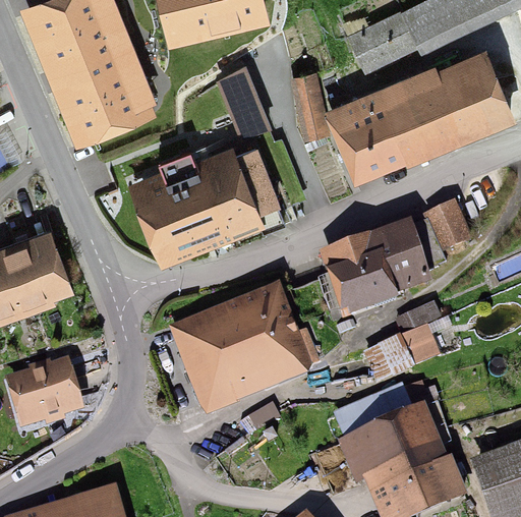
[(20,0),(78,141),(155,111),(110,0),(20,0)]
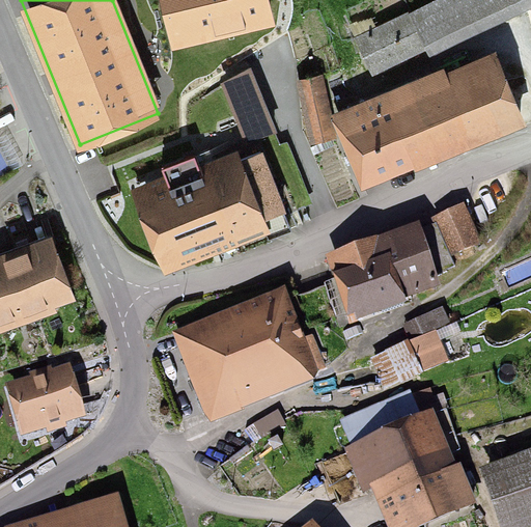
[(162,0),(172,43),(276,18),(272,0),(162,0)]
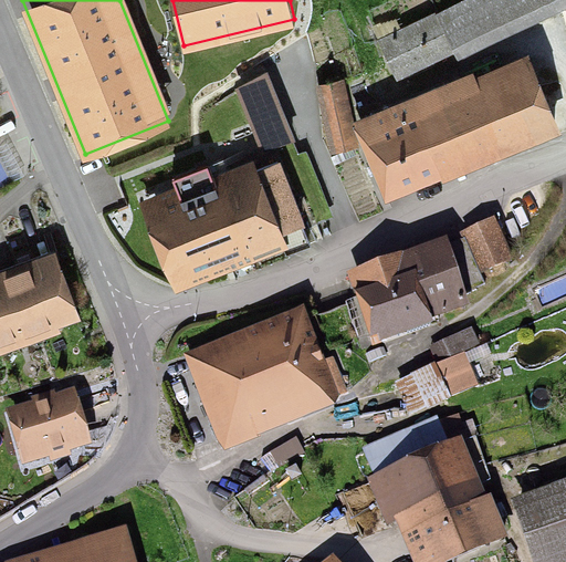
[(447,0),(377,34),(397,74),(551,0),(447,0)]
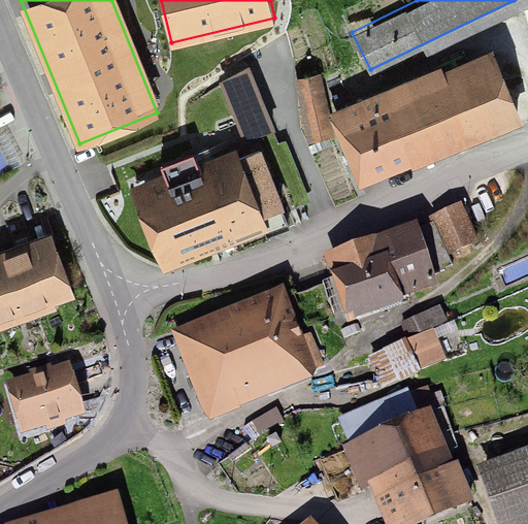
[(475,133),(519,115),(493,55),(390,98),(386,90),(332,112),(357,173),(411,151),(409,145),(469,120),(475,133)]
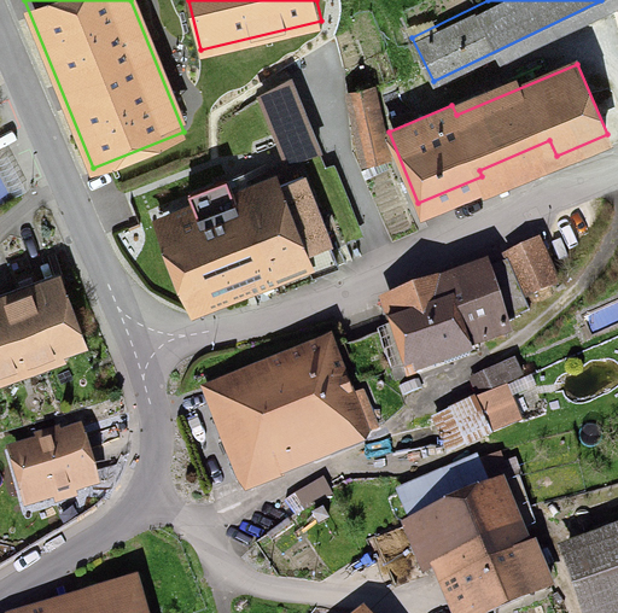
[(322,147),(292,70),(257,89),(285,161),(322,147)]
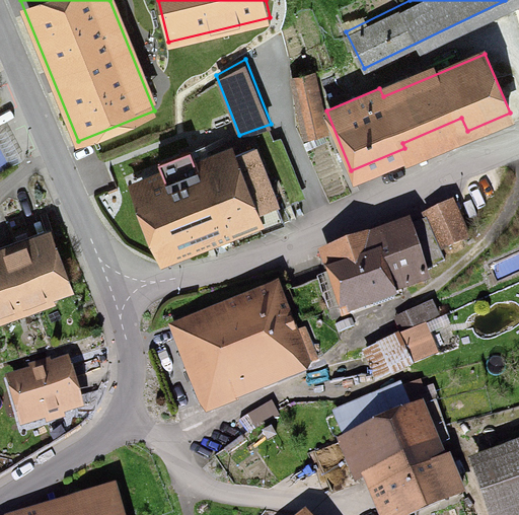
[(304,129),(324,125),(314,75),(295,79),(304,129)]
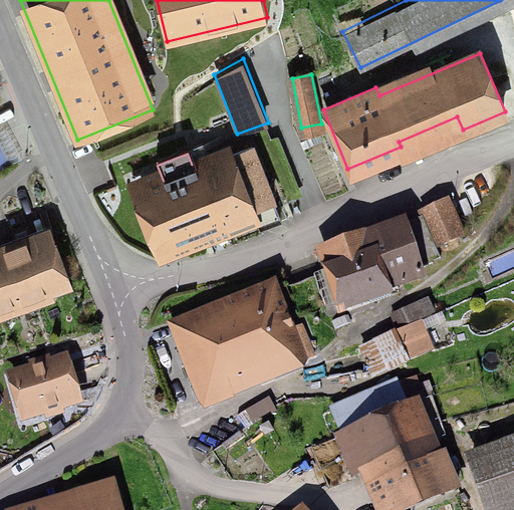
[(275,198),(277,198),(255,140),(234,148),(228,131),(190,146),(189,144),(157,156),(160,164),(127,177),(159,259),(263,219),(264,222),(282,215),(275,198)]
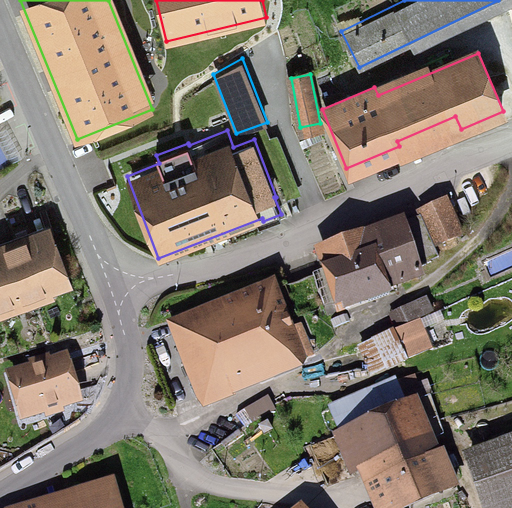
[(436,244),(465,230),(448,194),(416,209),(419,214),(406,219),(405,215),(313,246),(335,305),(342,303),(344,308),(392,290),(392,286),(424,274),(421,263),(439,253),(436,244)]
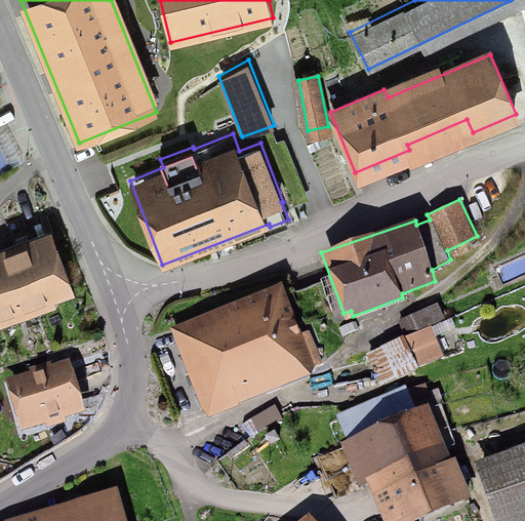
[(69,286),(50,235),(42,238),(0,252),(0,324),(6,322),(2,310),(69,286)]
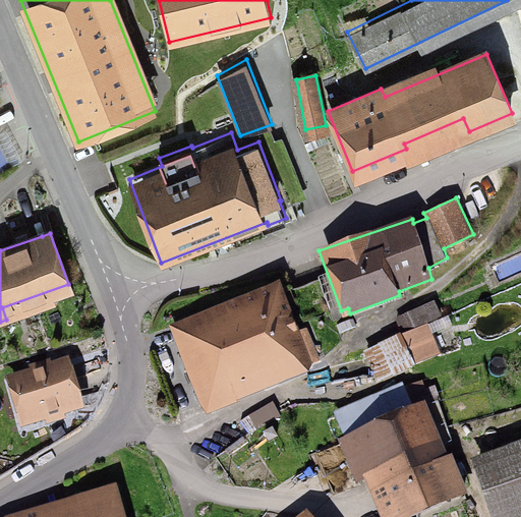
[(207,413),(309,371),(313,360),(319,358),(307,326),(299,328),(280,280),(169,324),(201,405),(207,413)]
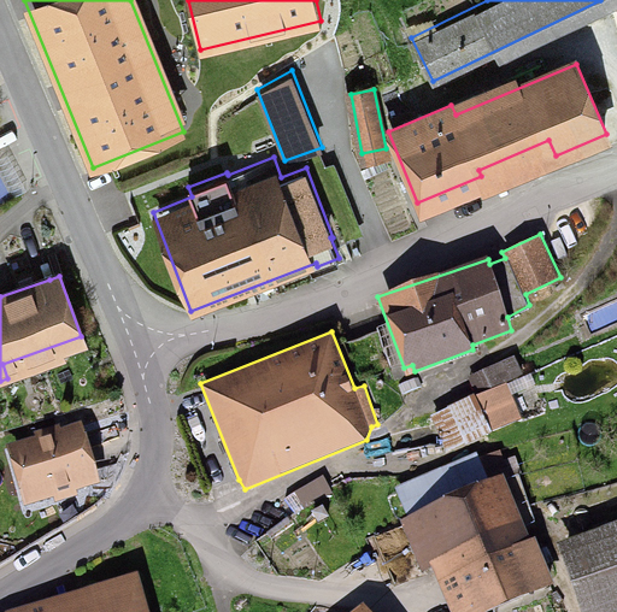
[(523,372),(515,353),(468,374),(476,392),(523,372)]
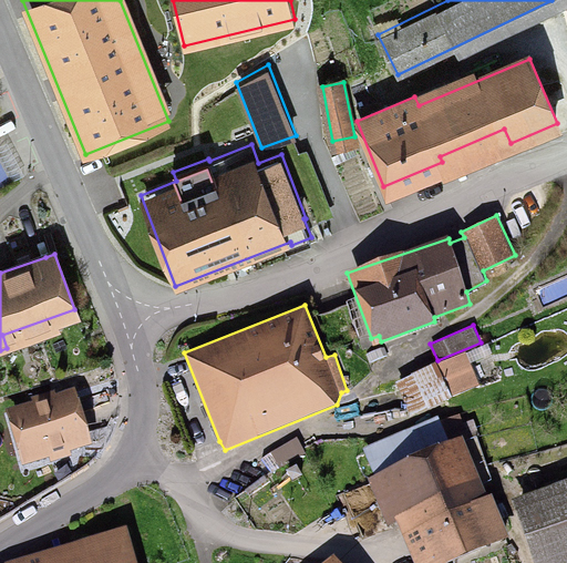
[(366,351),(369,359),(387,351),(383,344),(366,351)]
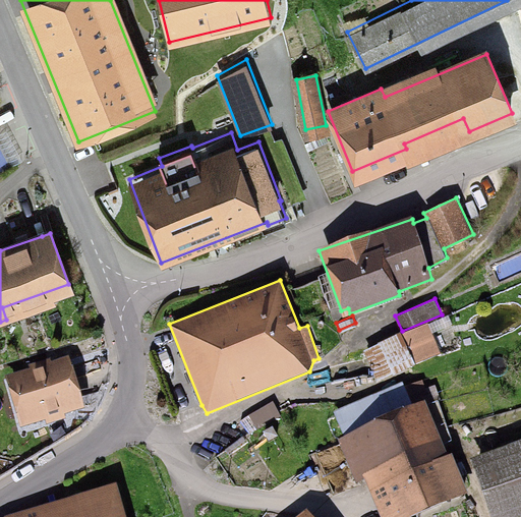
[(428,322),(402,333),(401,332),(363,348),(378,379),(415,362),(415,361),(441,350),(428,322)]
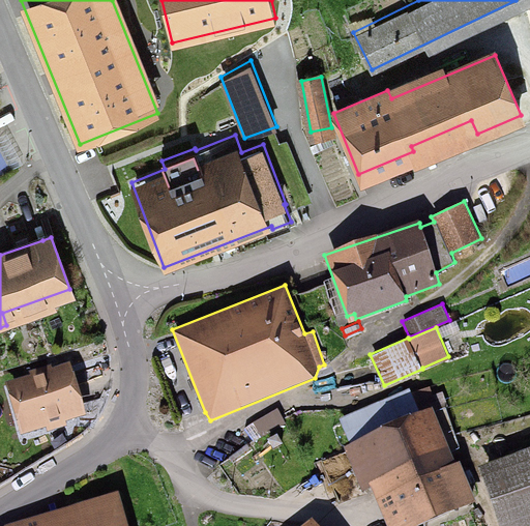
[(86,413),(70,361),(53,367),(52,362),(28,369),(29,373),(5,380),(21,433),(47,426),(48,430),(67,424),(66,419),(86,413)]
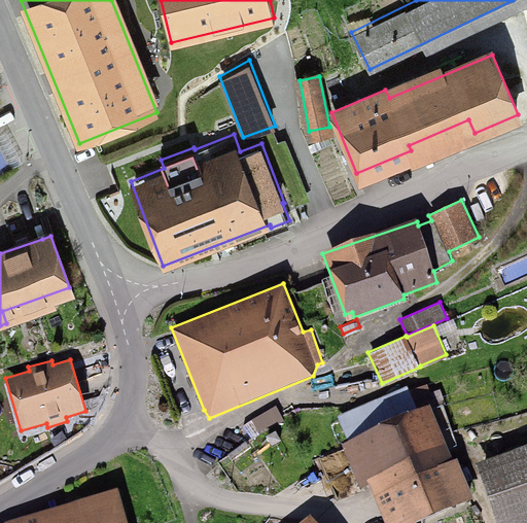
[(410,389),(408,385),(338,413),(349,441),(436,406),(427,382),(410,389)]
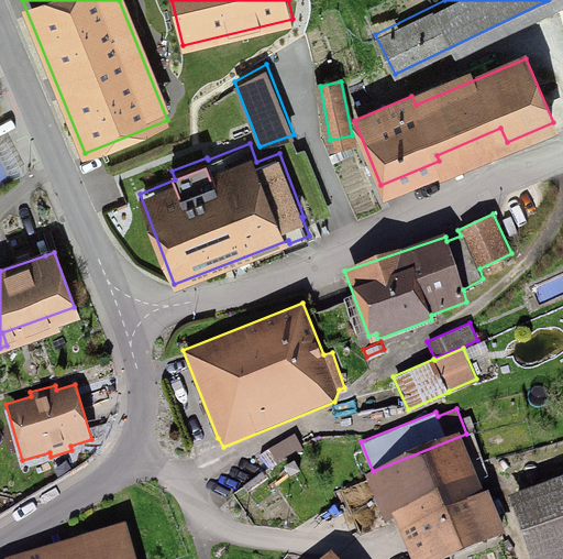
[(277,459),(304,445),(296,430),(269,446),(277,459)]
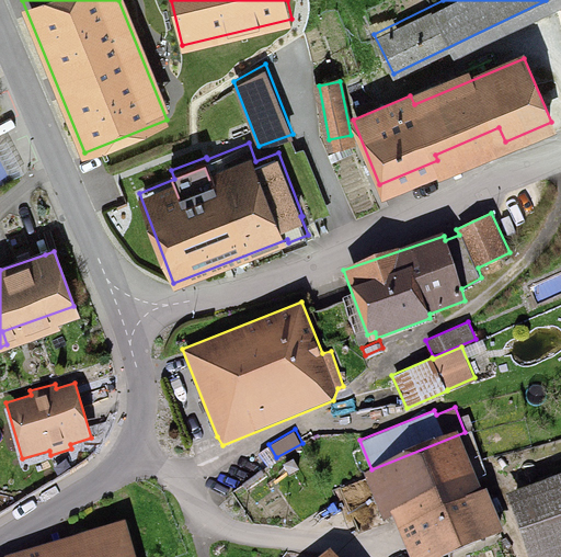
[(371,469),(364,472),(384,520),(393,515),(409,556),(442,556),(505,532),(488,489),(483,490),(478,478),(488,474),(470,430),(465,432),(371,469)]
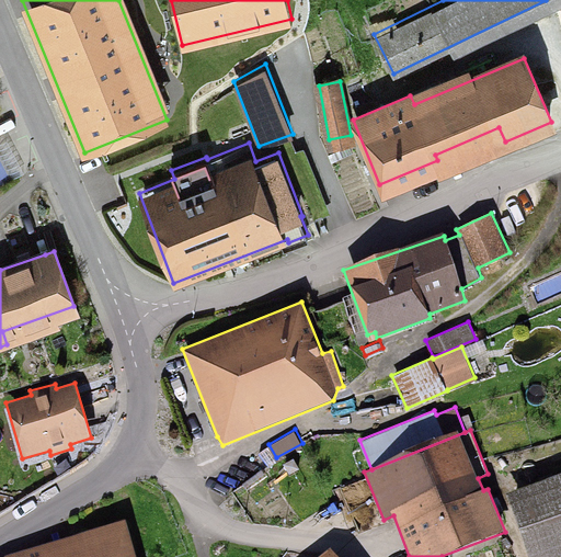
[(284,464),(289,474),(300,467),(294,458),(284,464)]
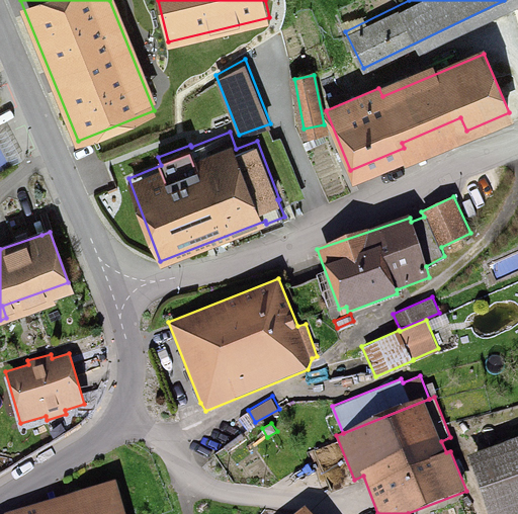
[(225,445),(229,450),(247,435),(243,430),(225,445)]
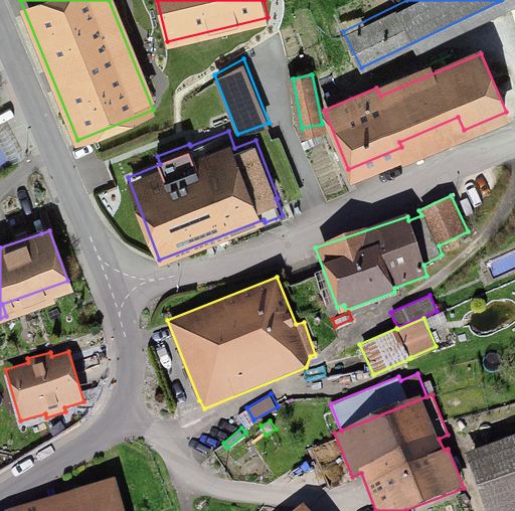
[(484,510),(514,510),(514,435),(465,453),(484,510)]
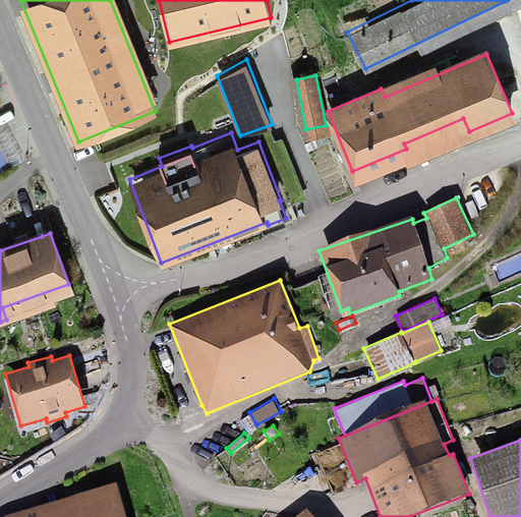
[(126,516),(117,483),(4,515),(1,516),(126,516)]
